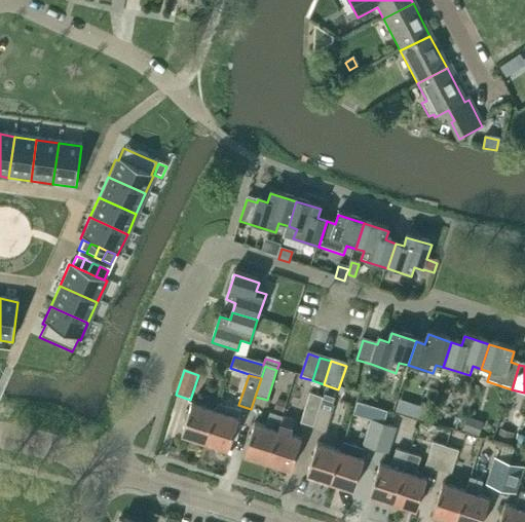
[(312,433),(313,433),(322,405),(321,405),(322,400),(309,396),(300,425),(313,429),(312,433)]
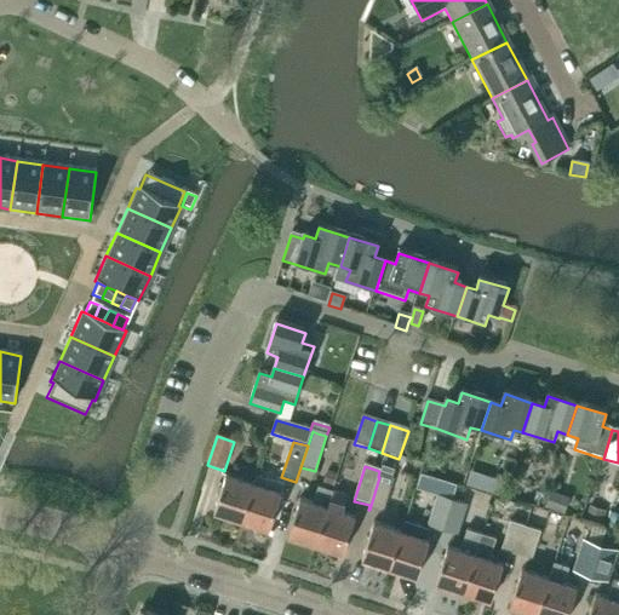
[(379,477),(370,510),(383,515),(393,482),(391,481),(395,472),(382,467),(379,477)]
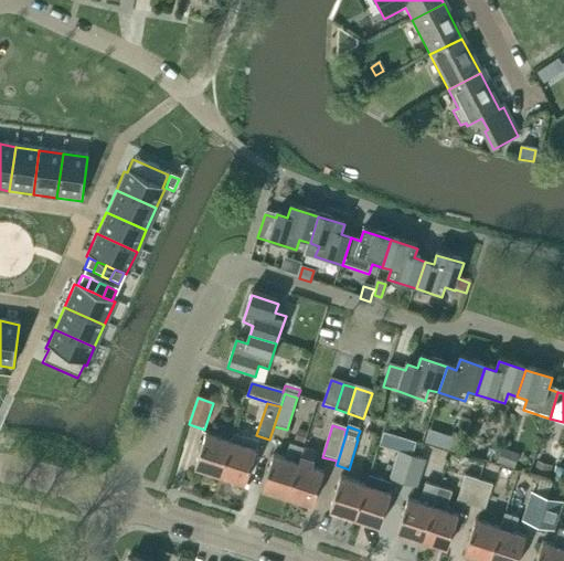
[(295,444),(304,446),(307,434),(297,432),(295,444)]
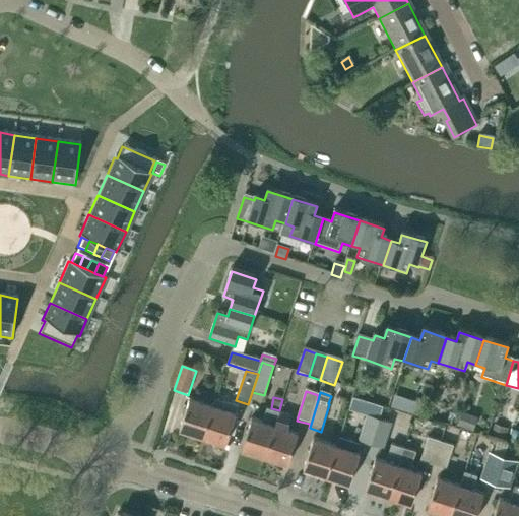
[(179,432),(203,440),(215,401),(214,401),(212,408),(189,401),(179,432)]
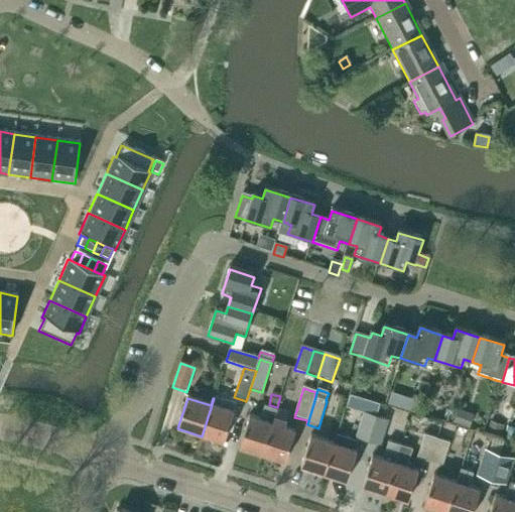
[(236,406),(214,398),(202,436),(224,443),(236,406)]
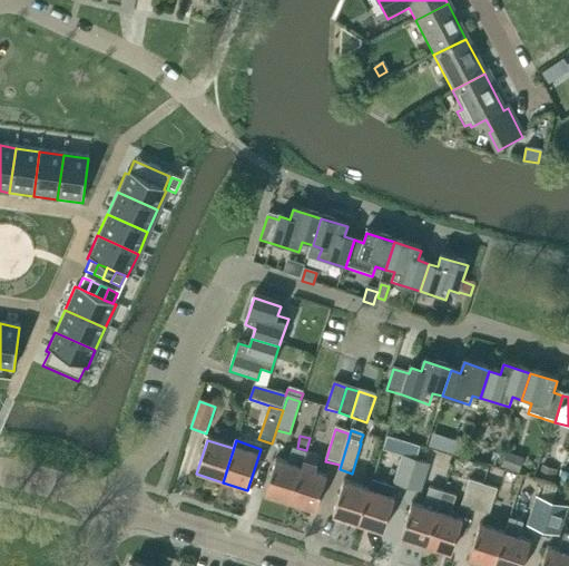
[(449,442),(444,457),(457,460),(461,447),(449,442)]
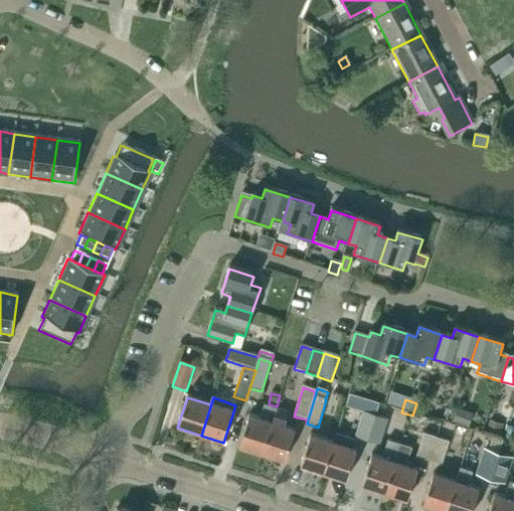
[(238,448),(263,456),(277,409),(276,411),(265,407),(260,420),(248,417),(238,448)]
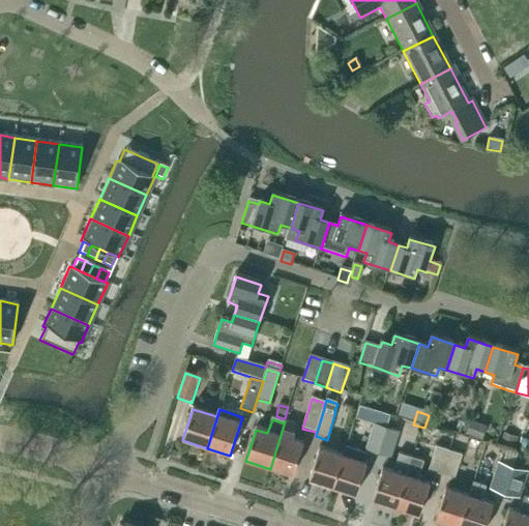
[(303,444),(292,441),(297,426),(285,421),(270,469),(293,476),(303,444)]
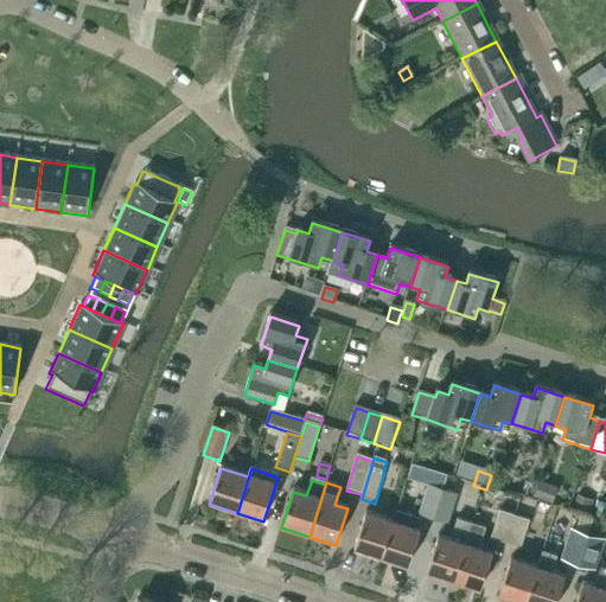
[(557,490),(540,484),(534,499),(553,505),(557,490)]
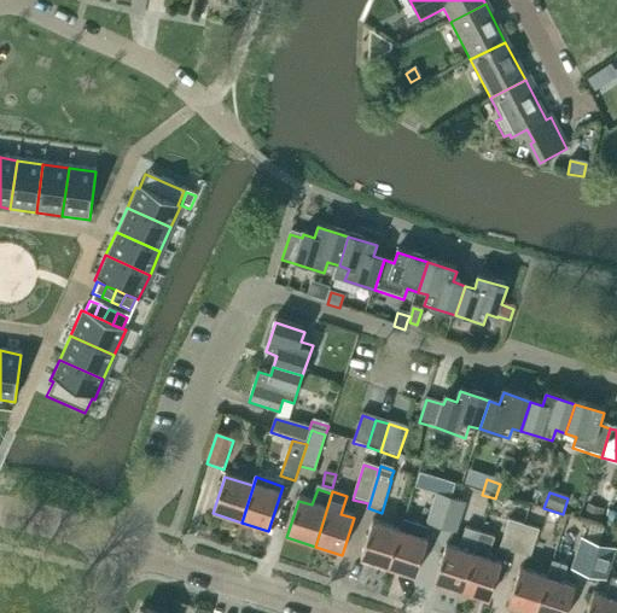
[(426,526),(442,531),(452,501),(436,496),(426,526)]
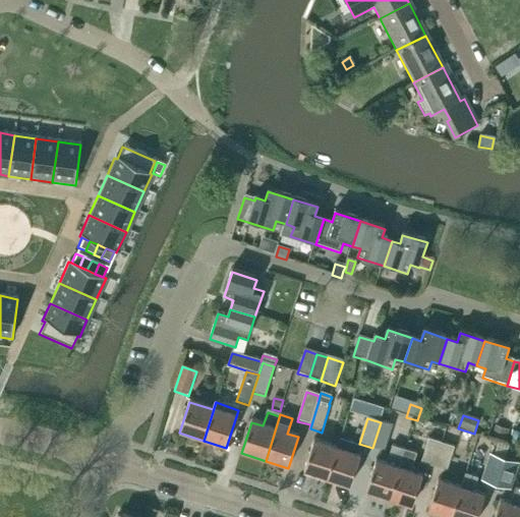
[(384,452),(392,426),(381,422),(372,448),(384,452)]
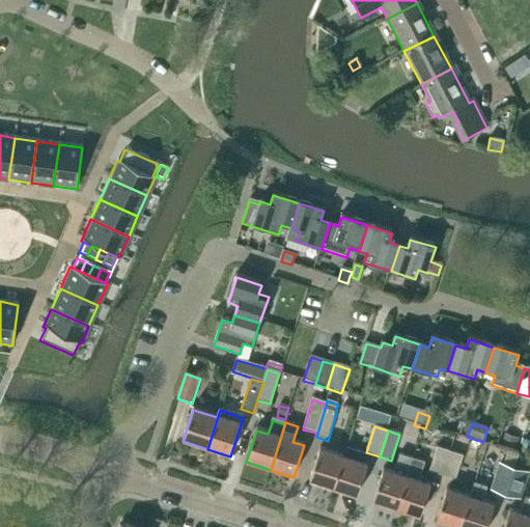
[(520,440),(504,436),(502,445),(517,449),(520,440)]
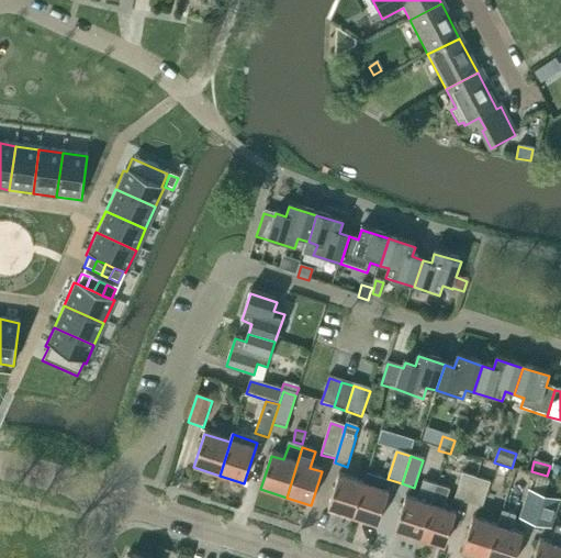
[(560,470),(554,469),(549,483),(560,488),(560,483),(560,470)]
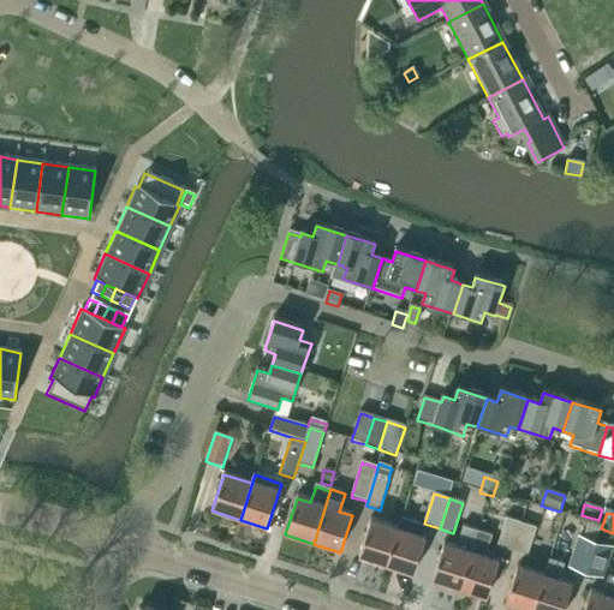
[(506,520),(496,548),(513,552),(522,525),(506,520)]
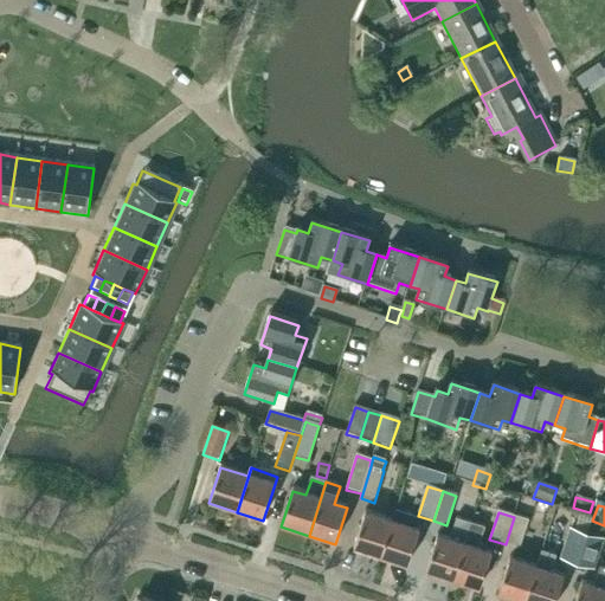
[(365,514),(354,550),(381,560),(393,523),(365,514)]
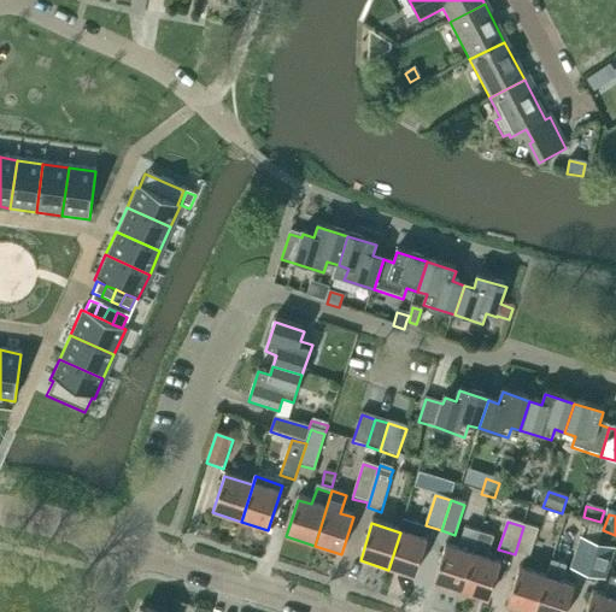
[(538,531),(523,527),(515,554),(528,559),(538,531)]
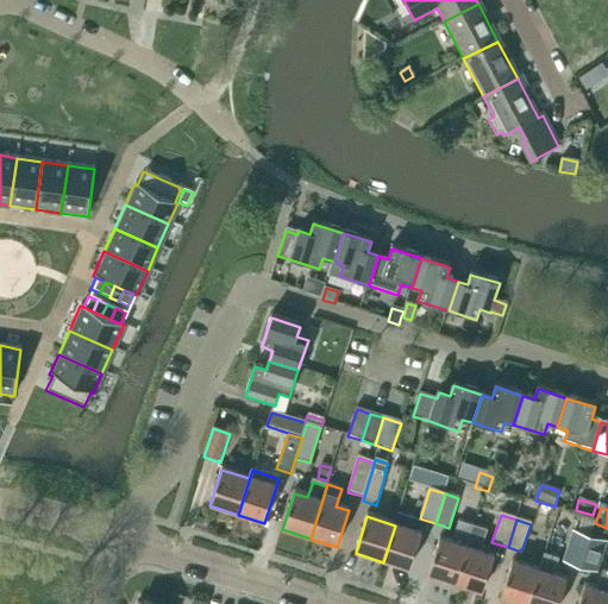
[(439,540),(427,576),(439,580),(438,584),(450,587),(451,584),(455,585),(474,527),(458,522),(451,543),(439,540)]
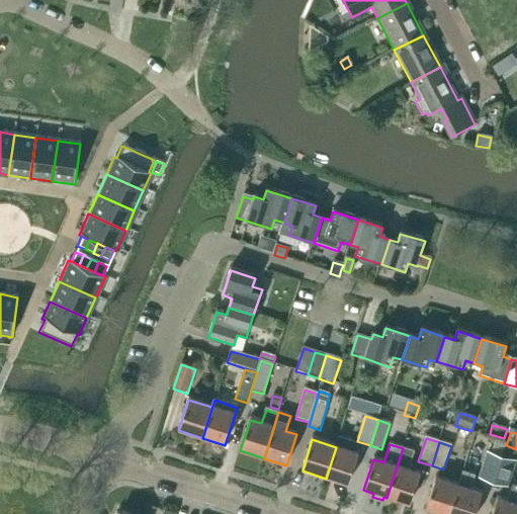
[(336,447),(326,479),(348,486),(358,454),(336,447)]
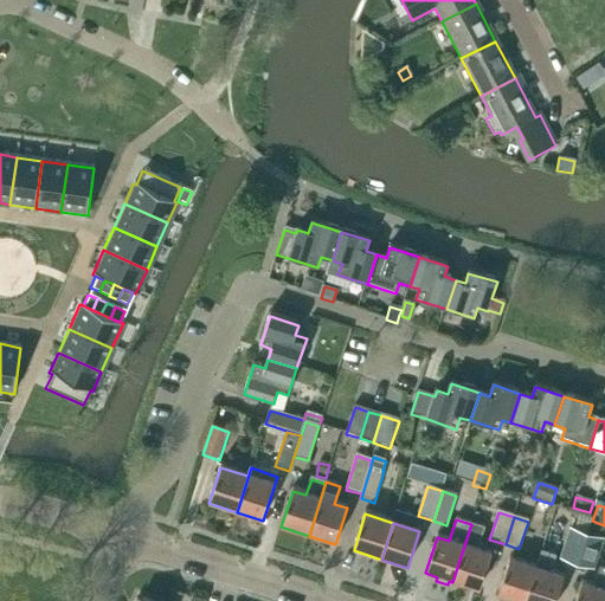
[(471,524),(452,582),(480,590),(491,555),(477,550),(484,529),(471,524)]
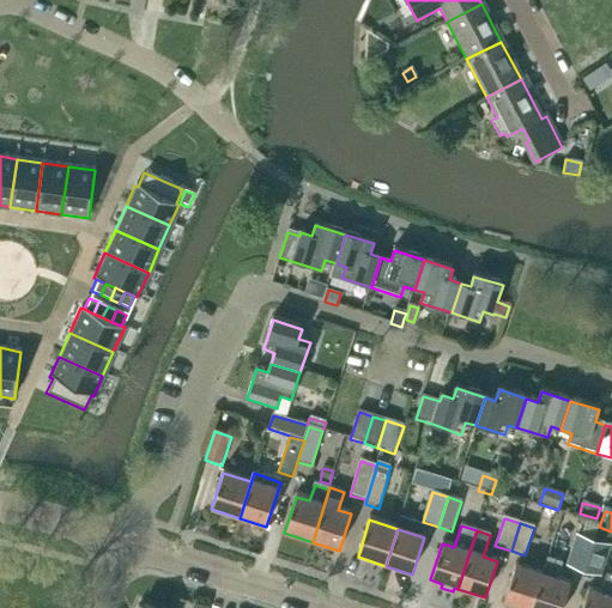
[(576,536),(565,567),(583,573),(593,542),(576,536)]
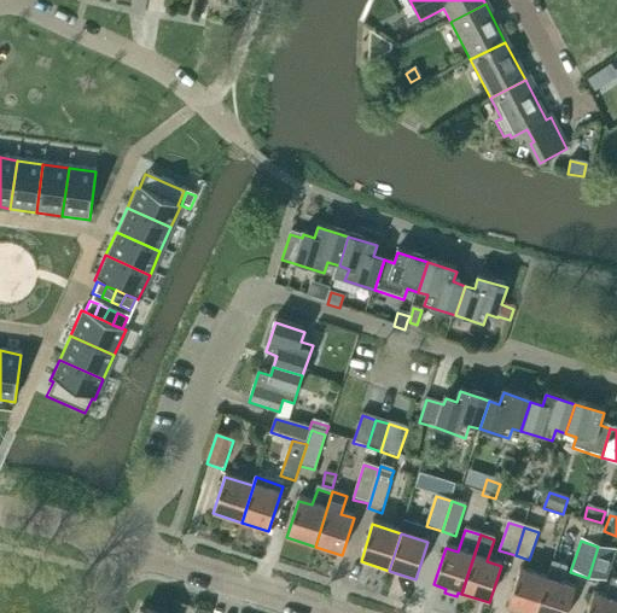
[(598,547),(588,578),(606,583),(616,553),(598,547)]
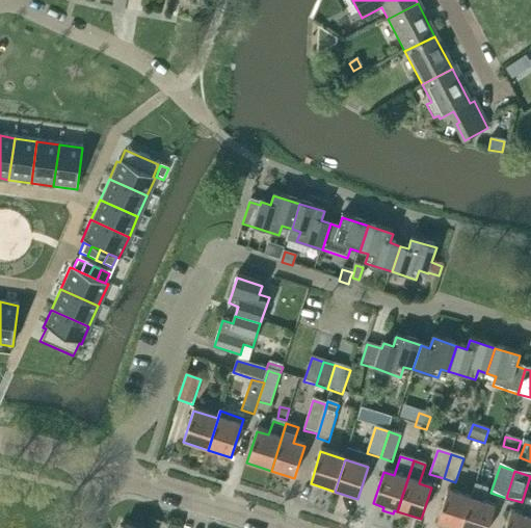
[(437,525),(446,527),(462,527),(476,485),(475,485),(470,500),(448,493),(437,525)]
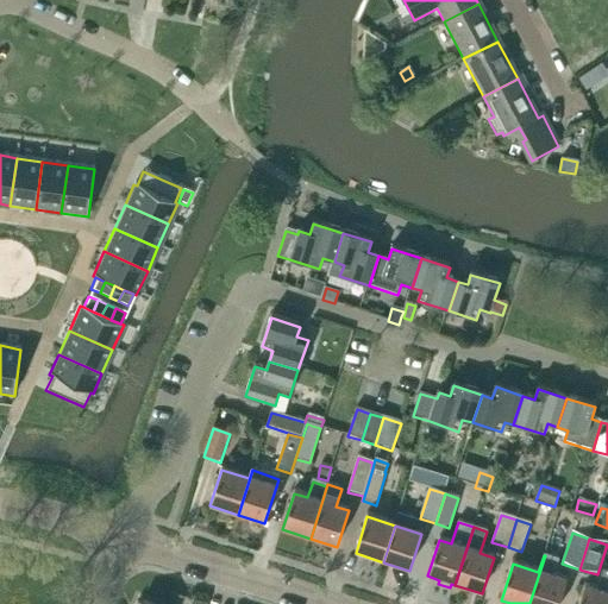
[(553,577),(558,560),(545,555),(530,603),(557,603),(565,580),(553,577)]
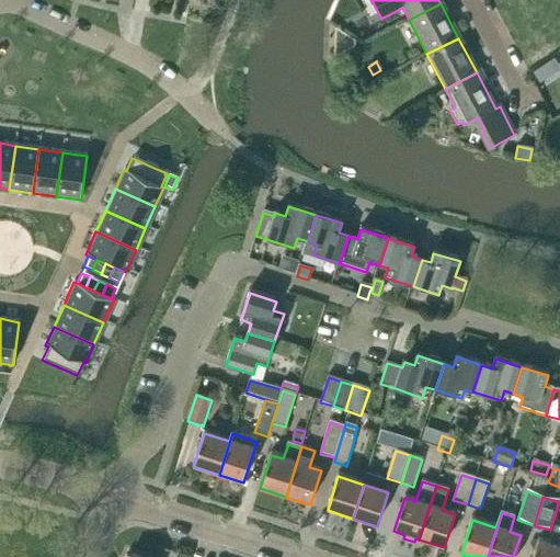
[(538,542),(533,556),(559,556),(559,530),(556,529),(549,545),(538,542)]
